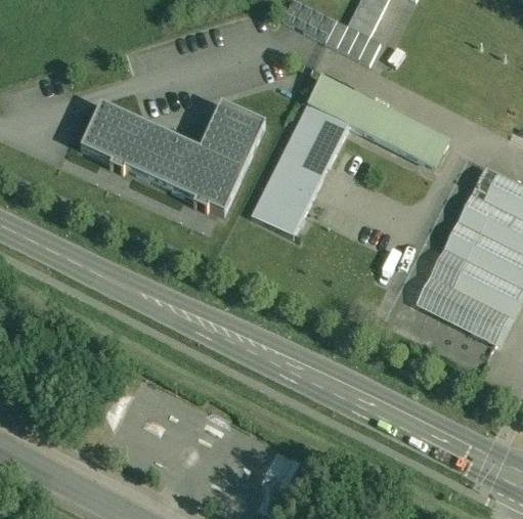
[(336,19),(296,0),(291,0),(281,19),(324,42),(336,19)]
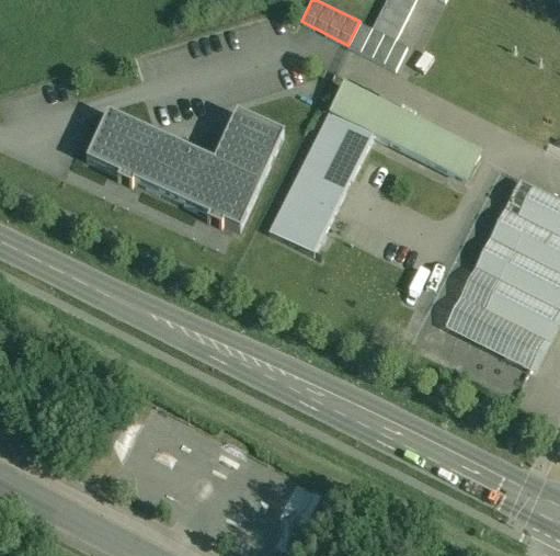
[(386,0),(373,27),(396,40),(415,0),(386,0)]
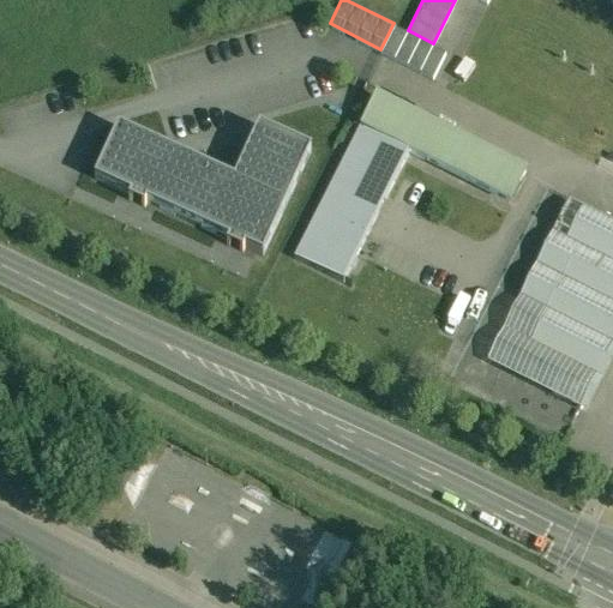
[(408,30),(394,23),(380,49),(431,74),(444,48),(433,43),(408,30)]
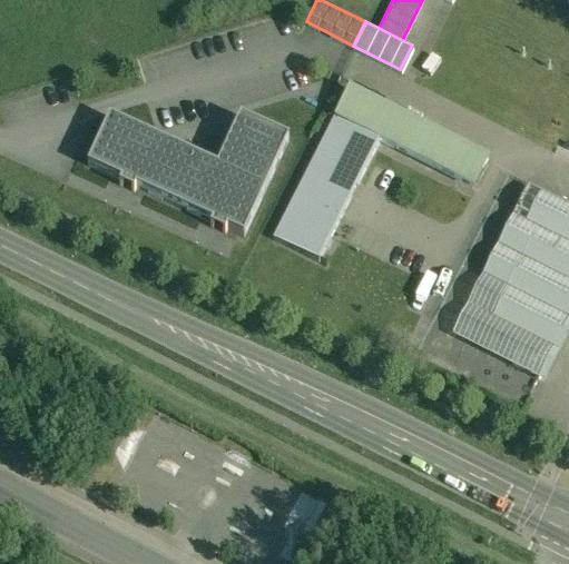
[(490,155),(347,83),(272,235),(317,257),(379,136),(474,184),(490,155)]
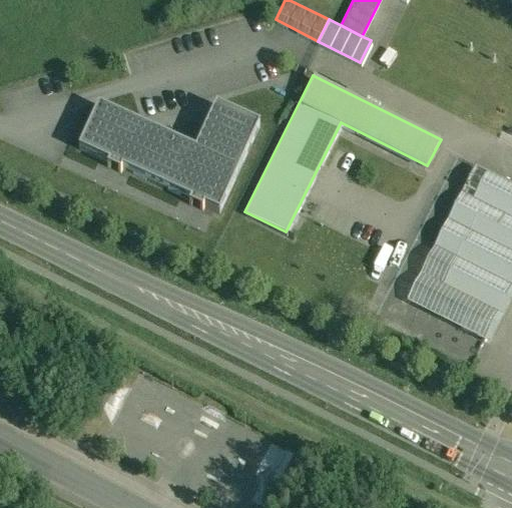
[(155,180),(175,136),(97,101),(78,145),(108,159),(106,163),(120,169),(121,165),(155,180)]
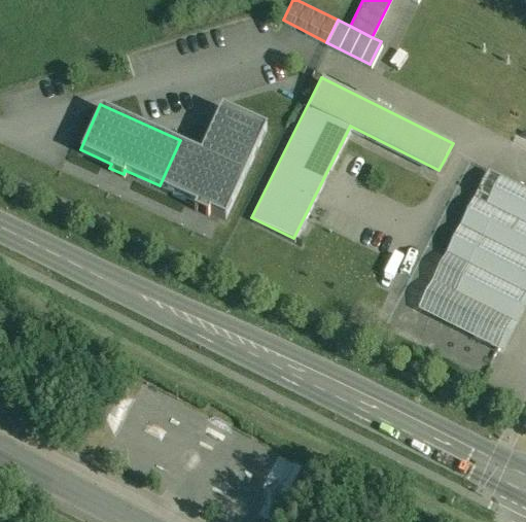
[(201,149),(180,140),(160,185),(196,202),(194,206),(207,212),(209,208),(224,215),(267,125),(221,104),(201,149)]
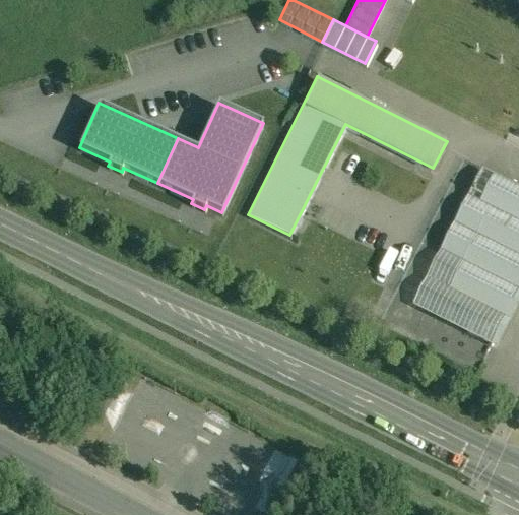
[(518,184),(479,165),(411,303),(495,343),(518,295),(518,184)]
